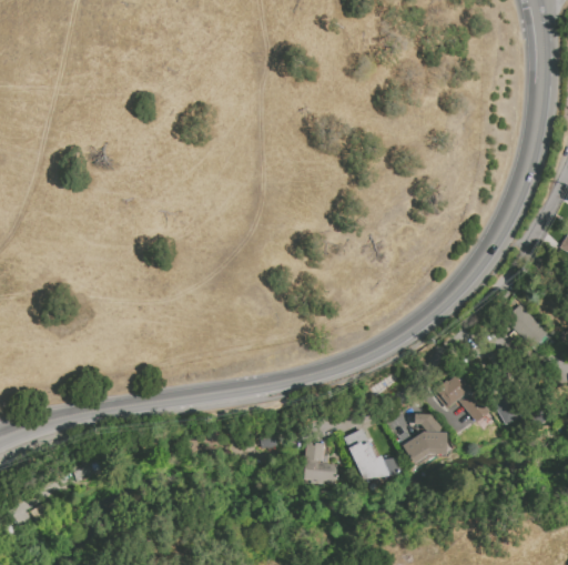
[(506,320),(520,304),(548,333),(533,347),(506,320)]
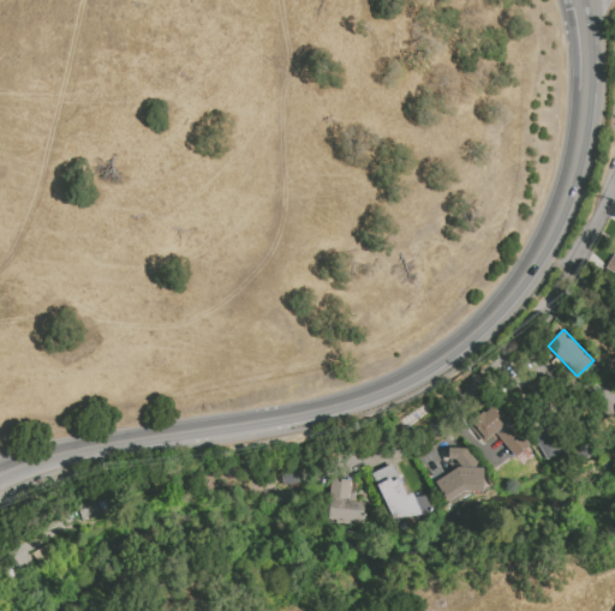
[(561,375),(551,364),(556,359),(567,369),(561,375)]
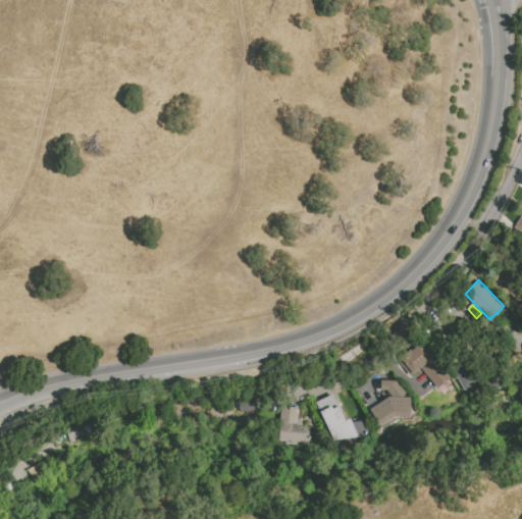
[(411,375),(398,359),(410,349),(412,351),(422,343),(450,377),(437,386),(421,367),(411,375)]
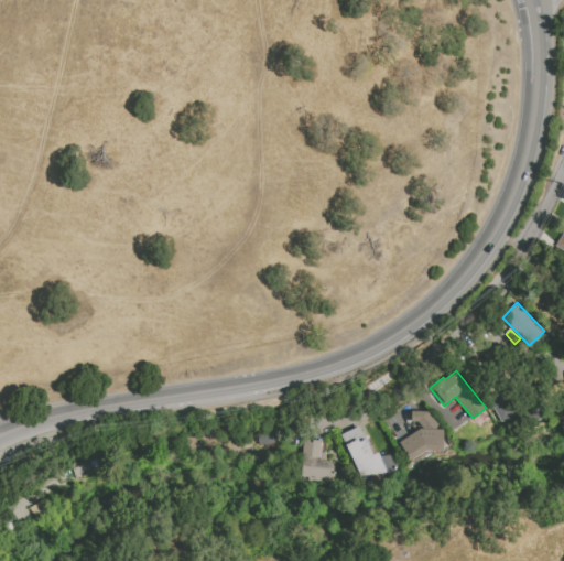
[(543,406),(540,387),(563,381),(563,407),(548,410),(546,405),(543,406)]
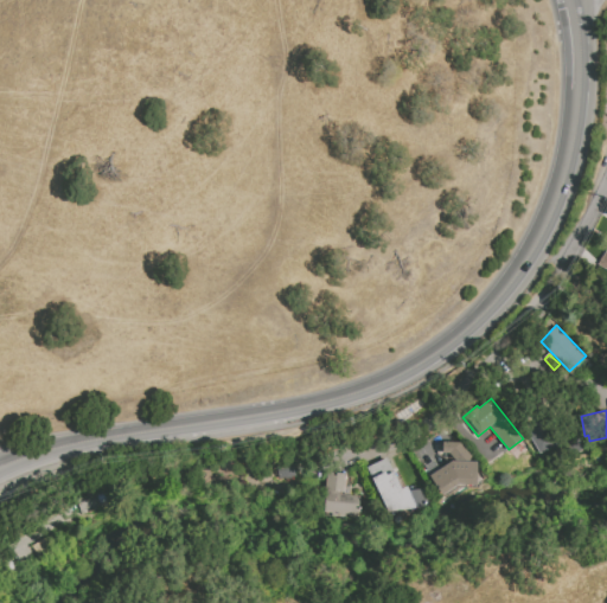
[(529,432),(553,418),(564,438),(542,453),(529,432)]
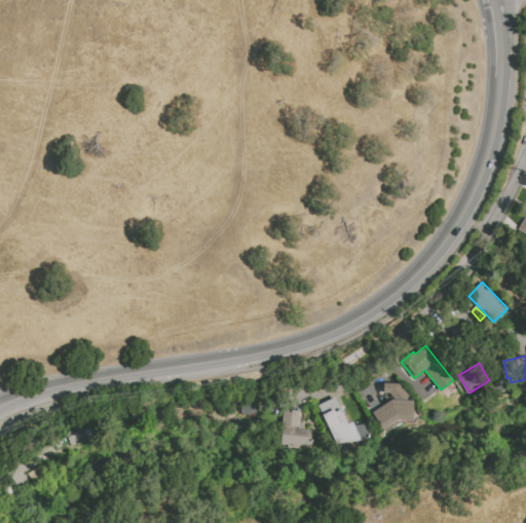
[(487,384),(498,375),(509,386),(497,397),(487,384)]
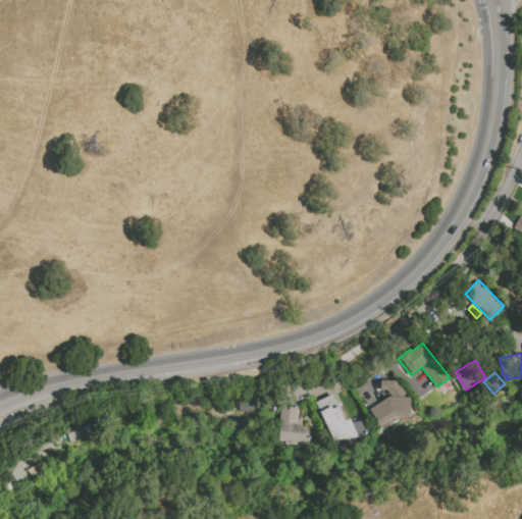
[(380,390),(381,379),(397,380),(406,391),(405,397),(393,396),(387,390),(380,390)]
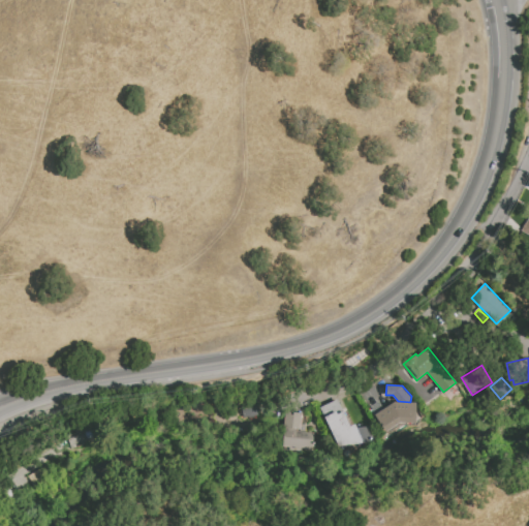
[(345,457),(321,407),(338,399),(351,426),(355,424),(358,428),(368,423),(376,440),(345,457)]
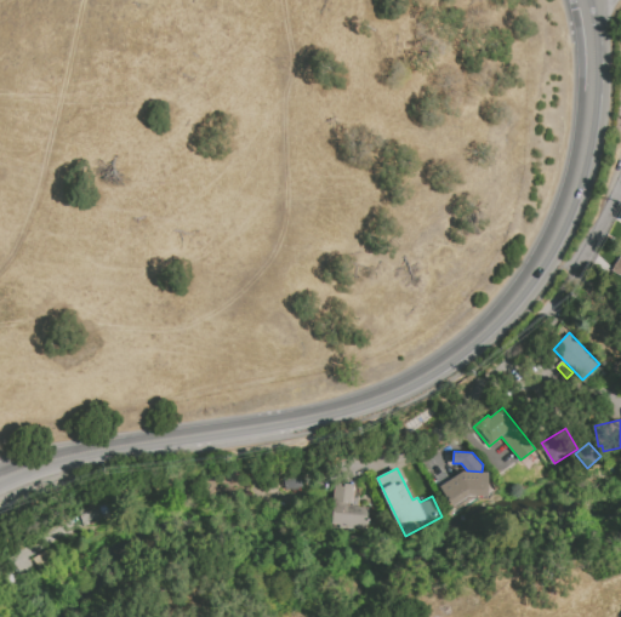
[(286,490),(284,475),(301,472),(303,486),(286,490)]
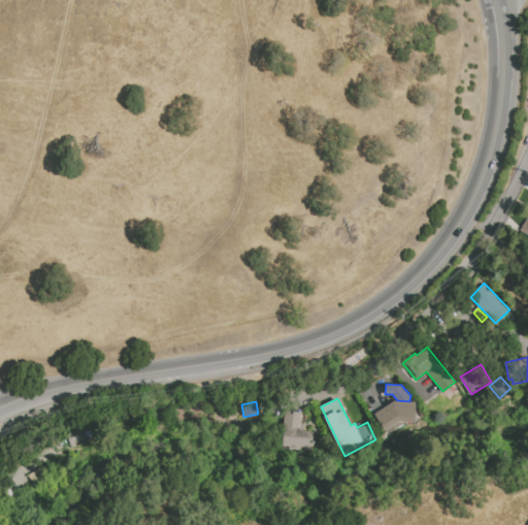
[(385,430),(374,414),(393,401),(416,402),(416,422),(399,421),(385,430)]
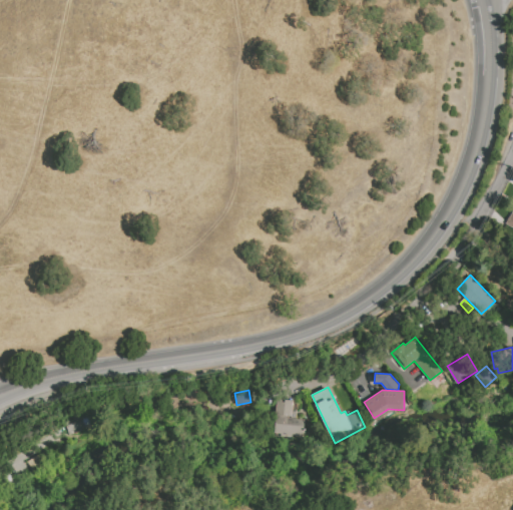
[(275,432),(278,398),(283,398),(283,403),(294,403),(292,415),(288,415),(287,417),(305,419),(304,435),(294,435),(294,437),(281,436),(281,433),(275,432)]
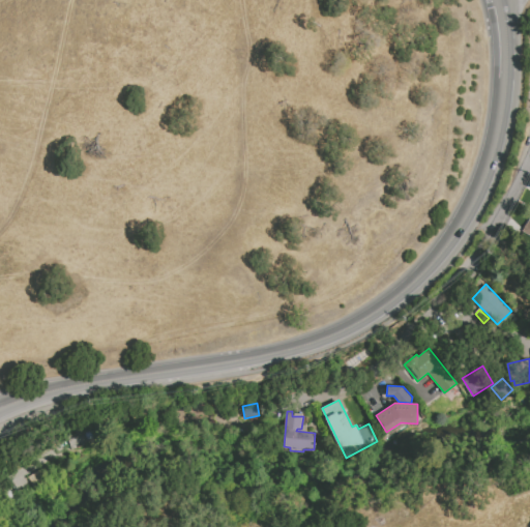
[(71,449),(67,437),(77,433),(76,429),(92,423),(96,435),(92,437),(93,442),(71,449)]
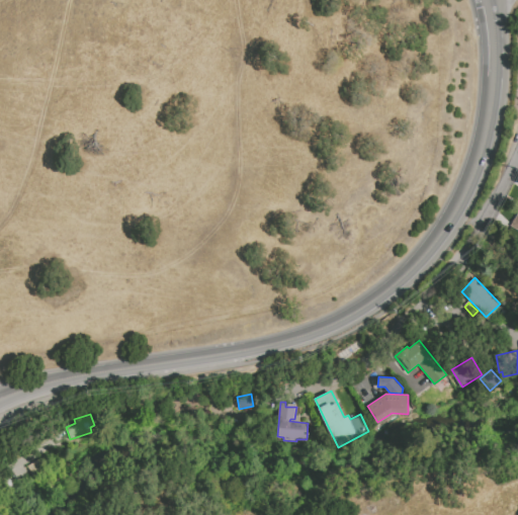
[(33,476),(27,465),(38,459),(45,468),(33,476)]
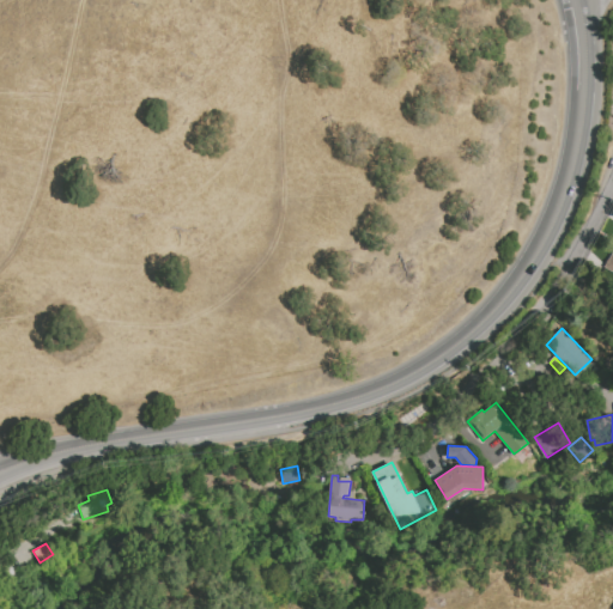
[(417,606),(413,588),(430,583),(435,600),(417,606)]
